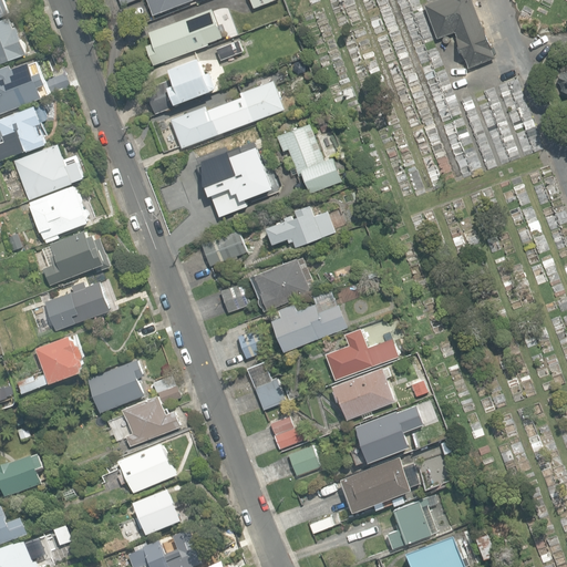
[(0,0),(0,17),(7,14),(10,13),(4,0),(0,0)]
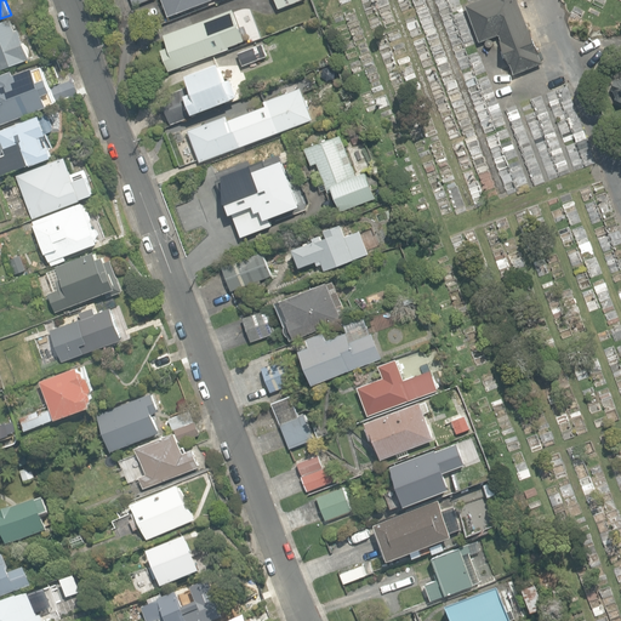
[(163,0),(169,17),(211,0),(163,0)]
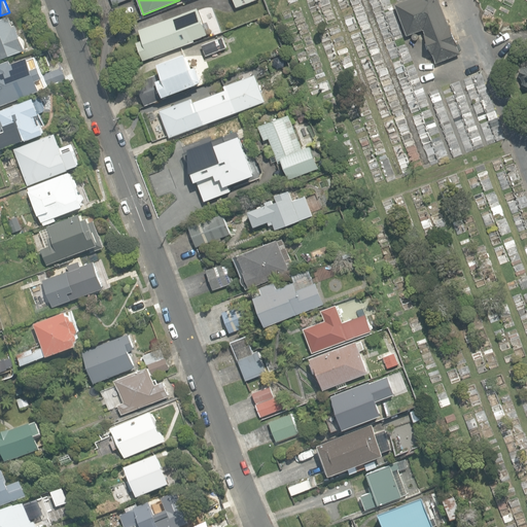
[(433,55),(437,63),(460,54),(457,45),(458,45),(451,25),(450,25),(440,0),(408,0),(395,5),(408,36),(424,30),(426,34),(425,35),(432,55),(433,55)]
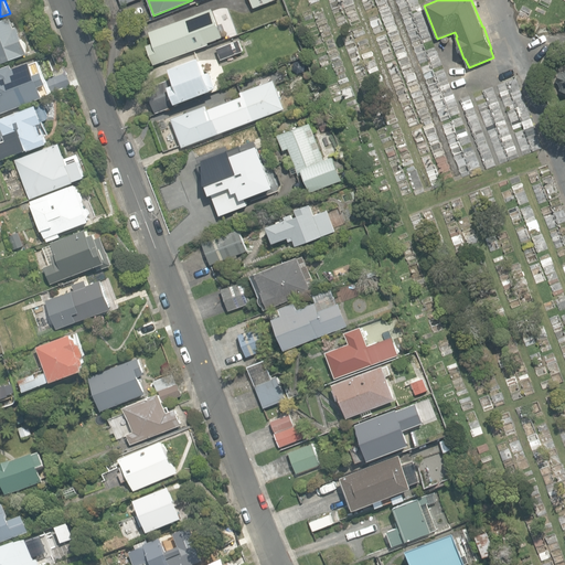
[(147,45),(153,64),(226,39),(216,9),(150,32),(153,43),(147,45)]
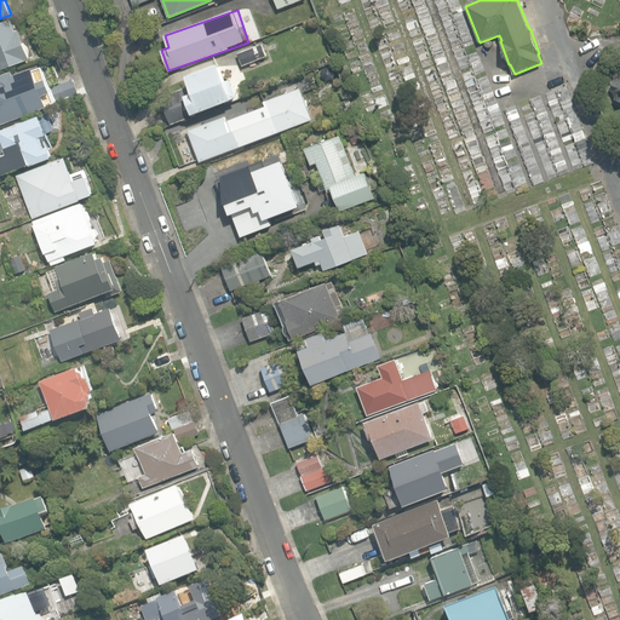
[(0,70),(27,61),(27,59),(30,58),(19,30),(16,32),(11,18),(0,22),(0,70)]
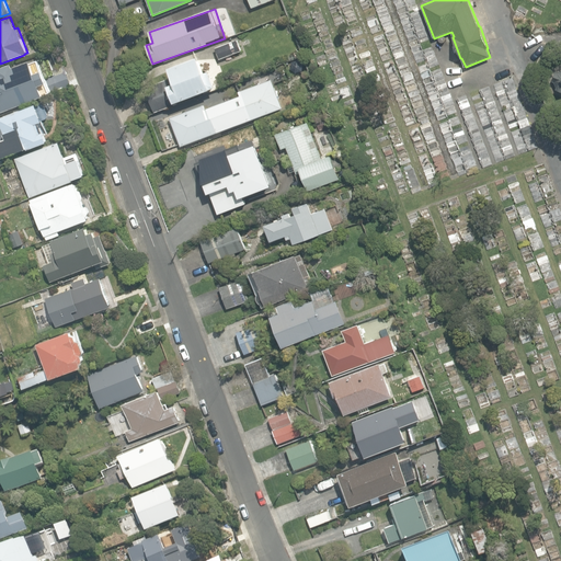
[(215,47),(219,59),(242,52),(238,39),(215,47)]
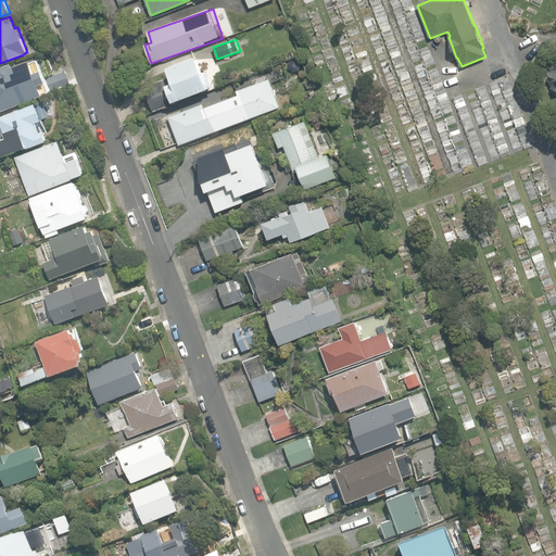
[(0,112),(45,96),(43,93),(49,91),(49,92),(59,88),(60,92),(73,87),(64,65),(52,70),(48,57),(38,60),(32,63),(30,60),(13,66),(12,64),(0,67),(0,112)]
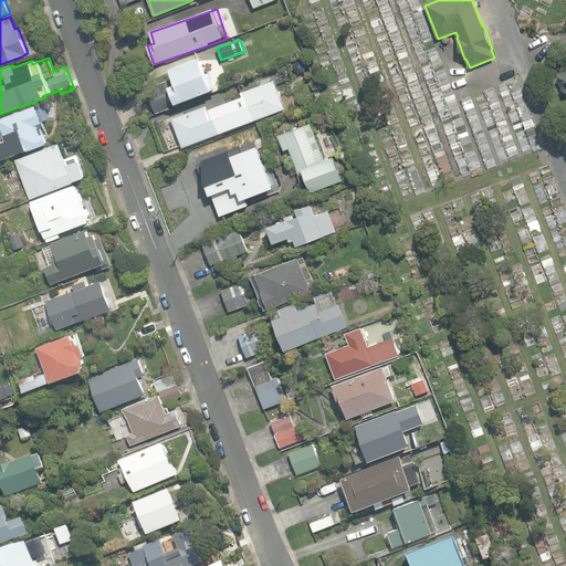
[(150,92),(159,114),(216,93),(216,91),(220,88),(215,73),(209,75),(202,59),(173,70),(177,82),(150,92)]
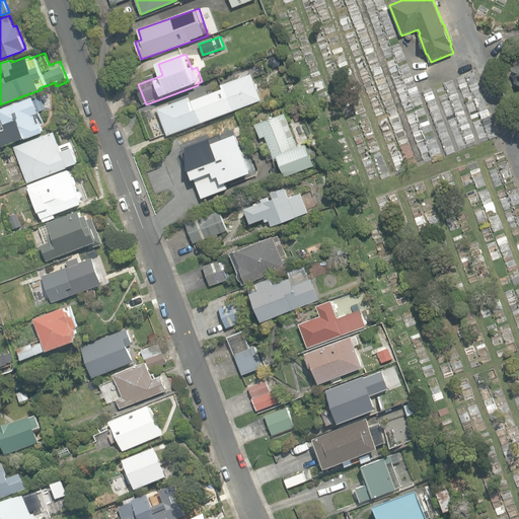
[(513,82),(518,84),(518,65),(515,67),(513,66),(510,75),(512,75),(514,80),(513,82)]
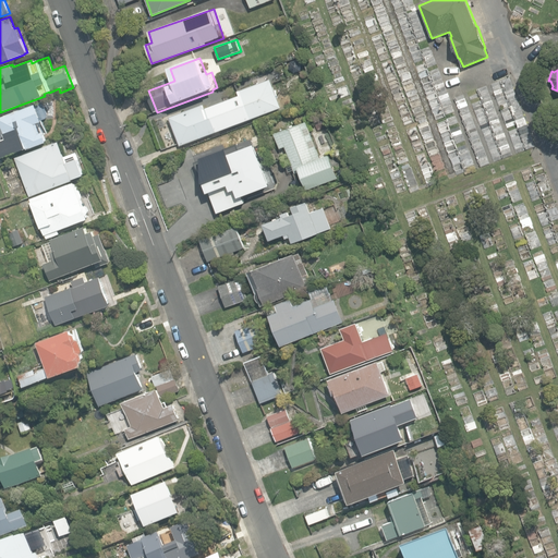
[(169,117),(180,146),(281,108),(270,79),(238,91),(239,95),(204,108),(203,105),(169,117)]
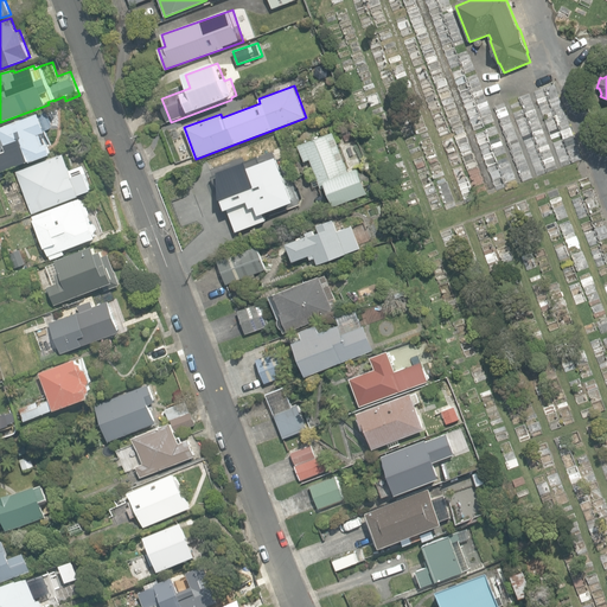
[(0,152),(0,172),(51,154),(48,144),(46,144),(43,134),(46,133),(40,114),(0,127),(0,132),(5,146),(7,146),(7,149),(0,152)]
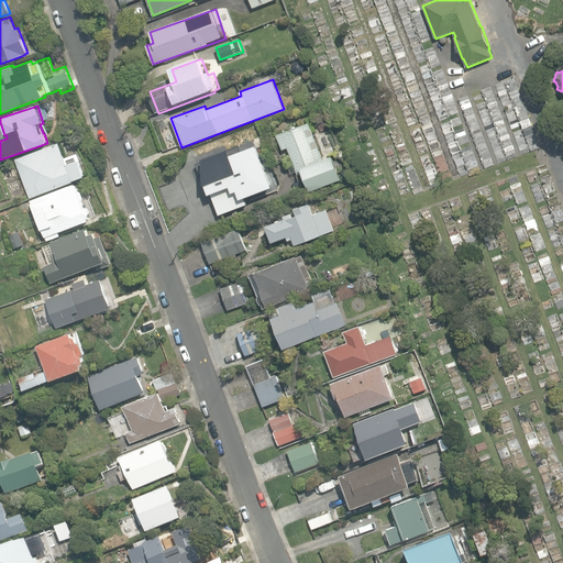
[(304,174),(310,191),(341,180),(332,156),(321,161),(308,123),(276,135),(282,151),(287,148),(297,176),(304,174)]
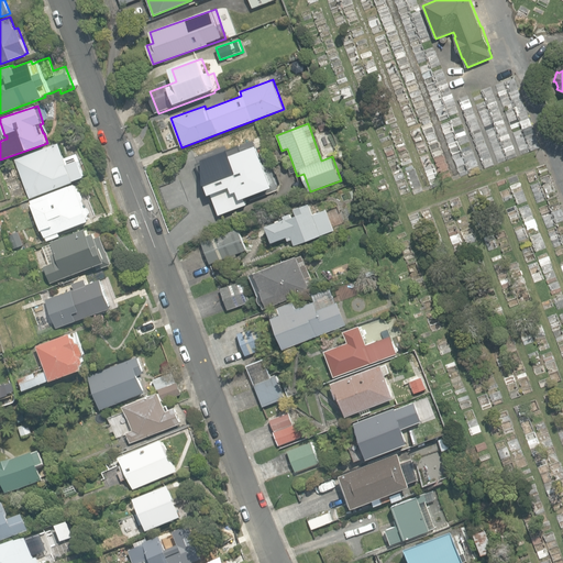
[(201,157),(217,197),(249,185),(252,195),(273,187),(267,173),(264,174),(252,142),(256,141),(252,130),(232,138),(235,145),(201,157)]
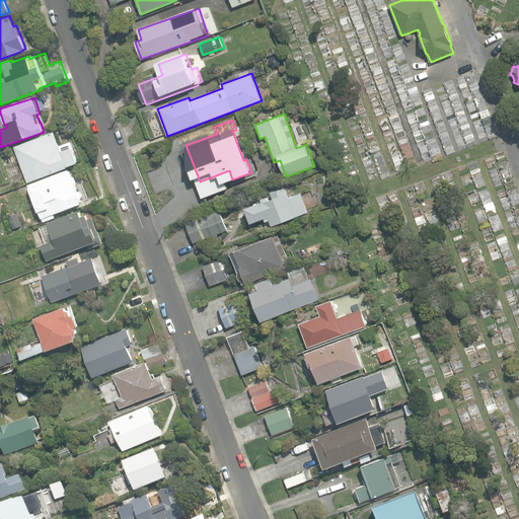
[(14,146),(28,182),(69,167),(69,166),(79,162),(72,141),(61,145),(56,131),(14,146)]
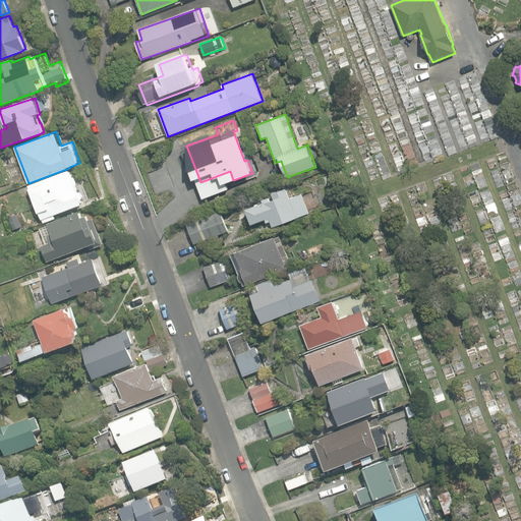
[(30,184),(44,223),(56,218),(55,214),(83,204),(82,199),(84,197),(82,191),(78,189),(71,169),(30,184)]
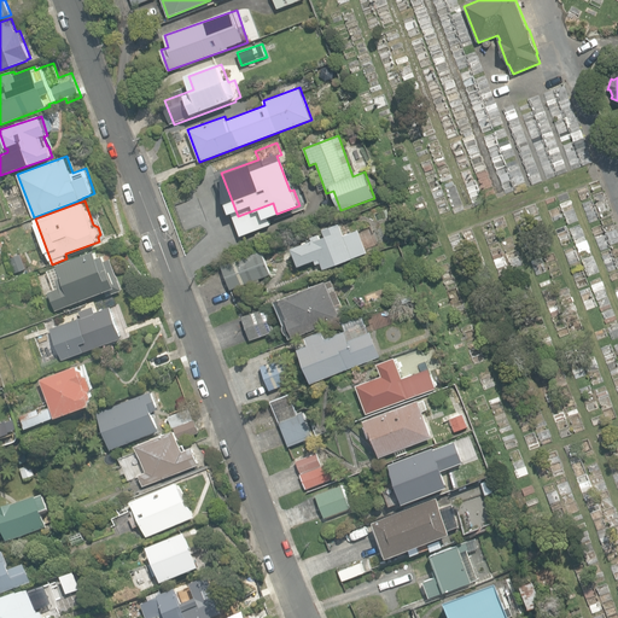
[(321,262),(324,269),(367,254),(359,231),(344,235),(339,223),(324,229),(326,235),(321,238),(319,234),(310,237),(312,240),(292,248),(299,267),(315,261),(316,264),(321,262)]
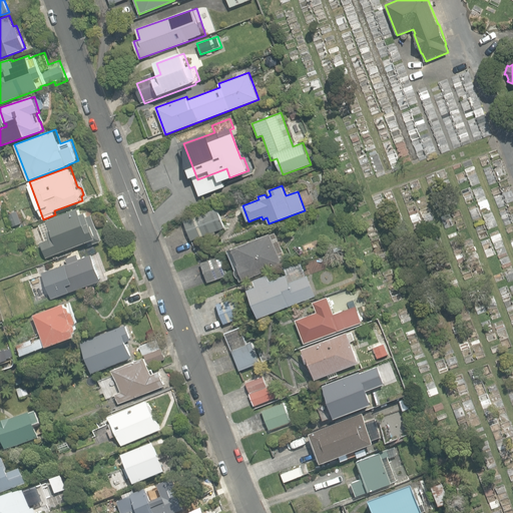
[(40,242),(46,259),(97,238),(91,222),(85,224),(78,207),(46,220),(53,237),(40,242)]
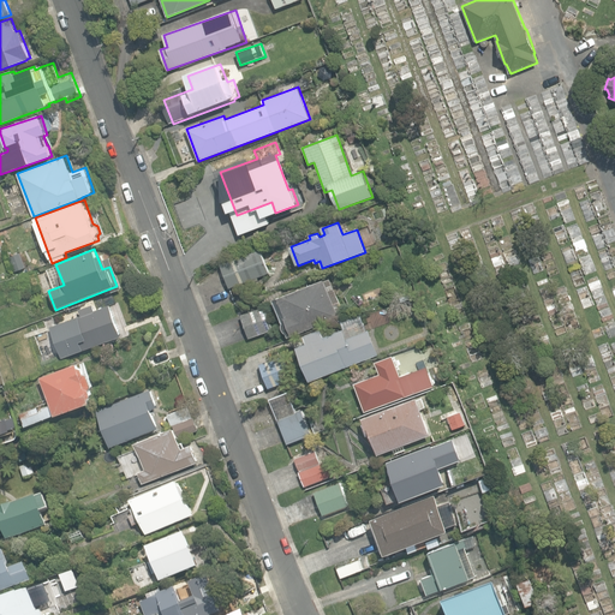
[(221,264),(230,287),(269,273),(260,250),(221,264)]
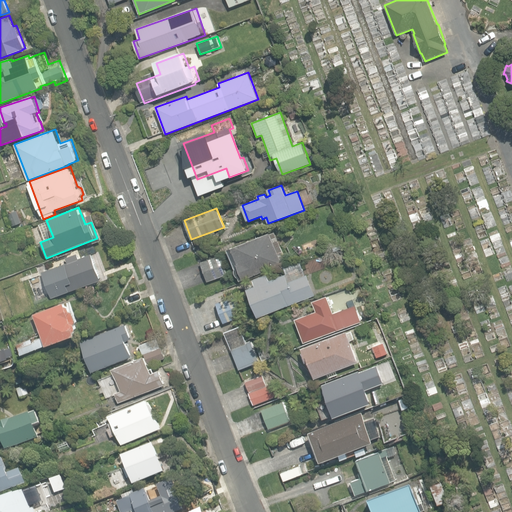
[(18,211),(7,214),(12,227),(22,223),(18,211)]
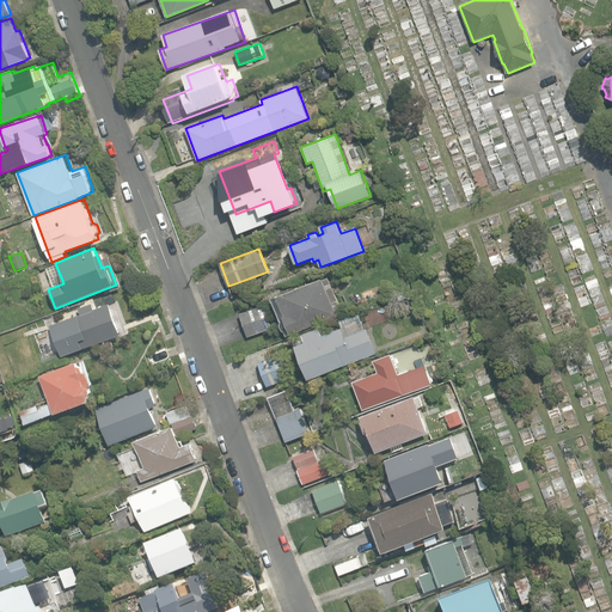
[(286,331),(287,335),(313,325),(337,316),(336,312),(342,310),(329,277),(323,280),(323,279),(313,282),(273,298),(281,320),(281,322),(281,323),(281,324),(281,325),(281,326),(281,328),(282,328),(282,329),(283,329),(283,330),(285,330),(285,331),(286,331)]
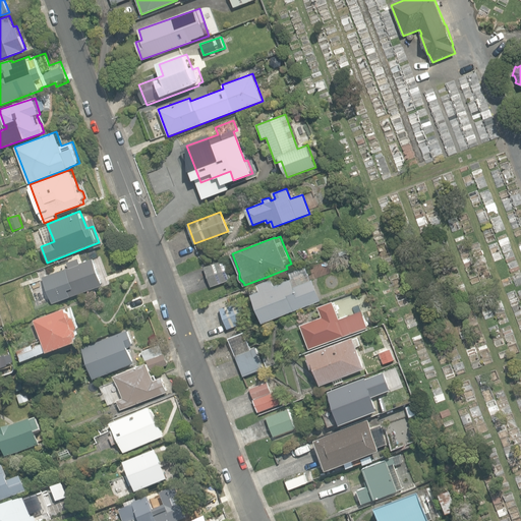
[(104,284),(94,257),(80,263),(79,257),(67,263),(69,269),(29,283),(36,301),(33,301),(36,308),(104,284)]
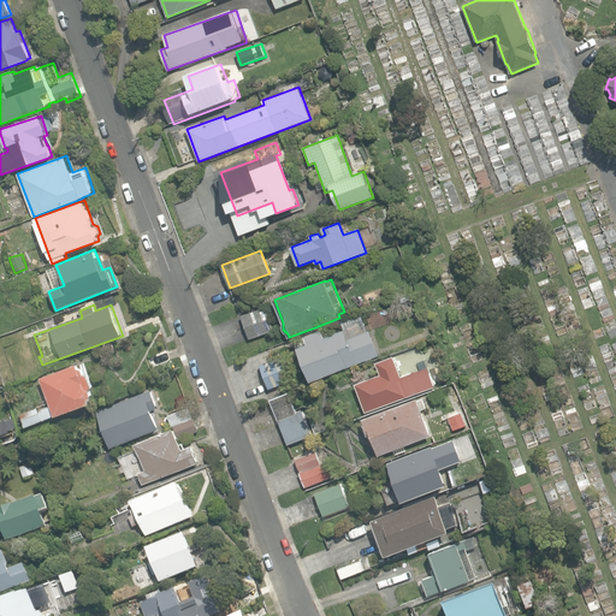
[(242,317),(249,338),(274,330),(266,308),(242,317)]
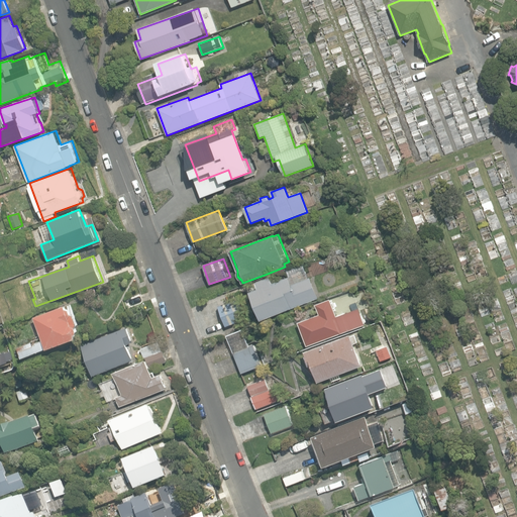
[(250,291),(262,320),(265,318),(292,308),(290,305),(298,302),(289,277),(273,283),(270,276),(265,278),(255,281),(259,288),(250,291)]
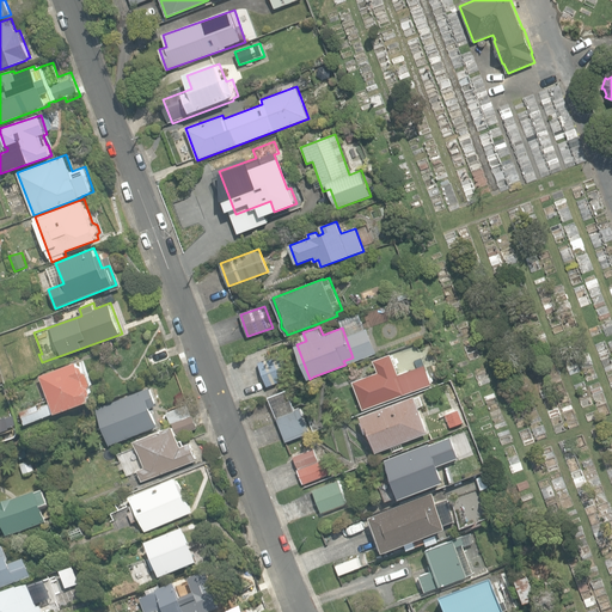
[(146,356),(151,366),(171,359),(166,348),(146,356)]
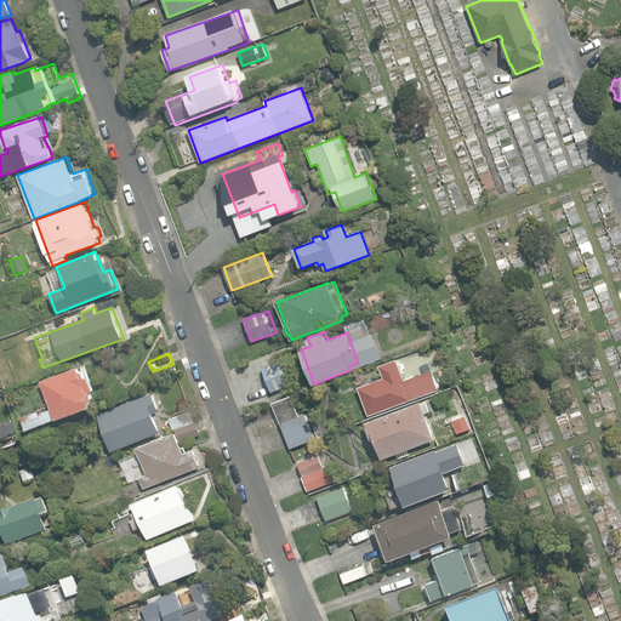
[(369,415),(369,416),(439,389),(432,369),(404,380),(397,359),(380,365),(383,377),(358,387),(369,415)]
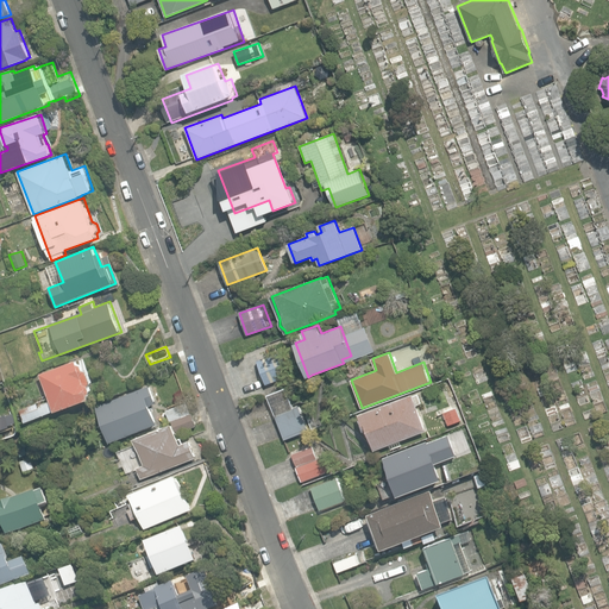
[(20,408),(25,421),(92,397),(89,393),(92,390),(90,384),(92,382),(87,370),(85,369),(82,364),(79,363),(77,359),(41,372),(51,401),(42,405),(42,407),(38,408),(37,402),(20,408)]
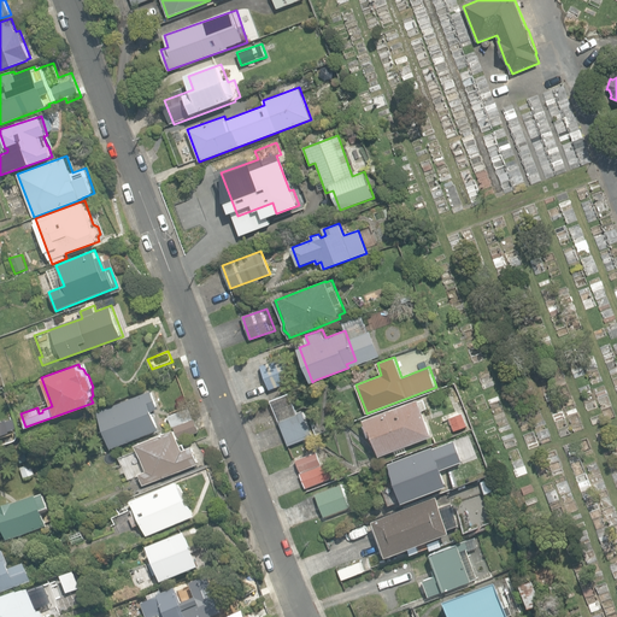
[(97,411),(111,448),(159,429),(152,410),(159,407),(152,389),(97,411)]
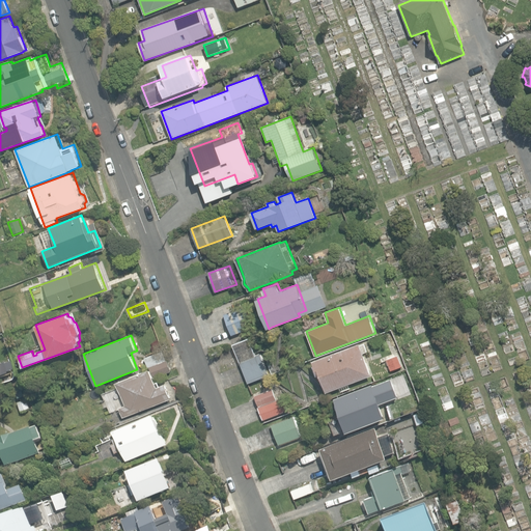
[(233,344),(236,354),(252,347),(249,338),(233,344)]
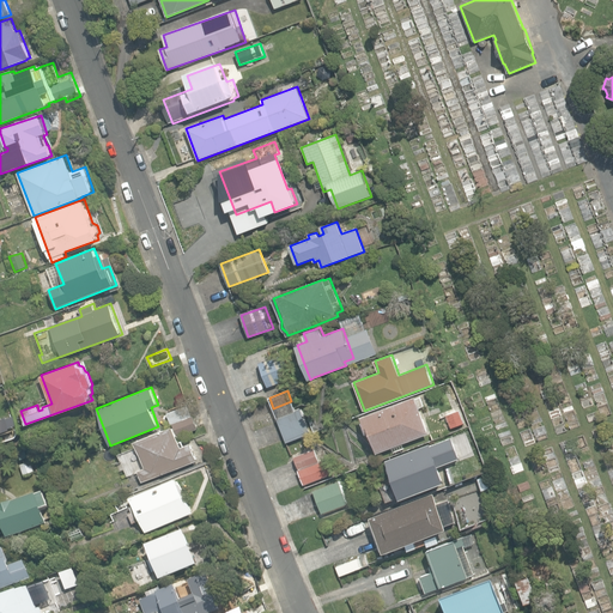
[(375,448),(377,453),(429,432),(416,396),(360,417),(363,422),(360,422),(365,435),(368,434),(369,438),(370,437),(375,448)]
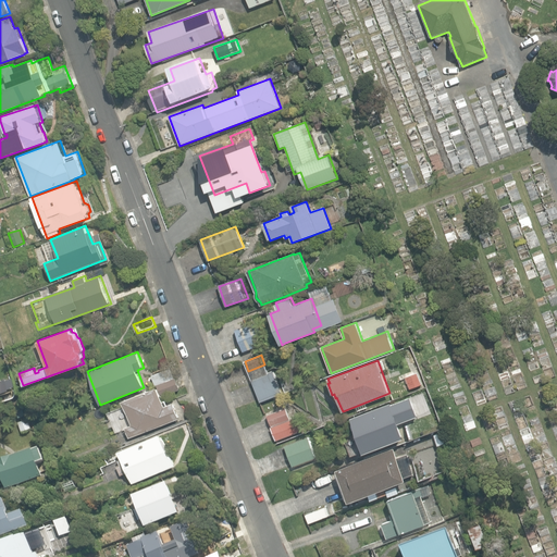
[(264,364),(248,371),(260,401),(285,392),(285,390),(282,383),(279,384),(273,370),(268,372),(264,364)]
